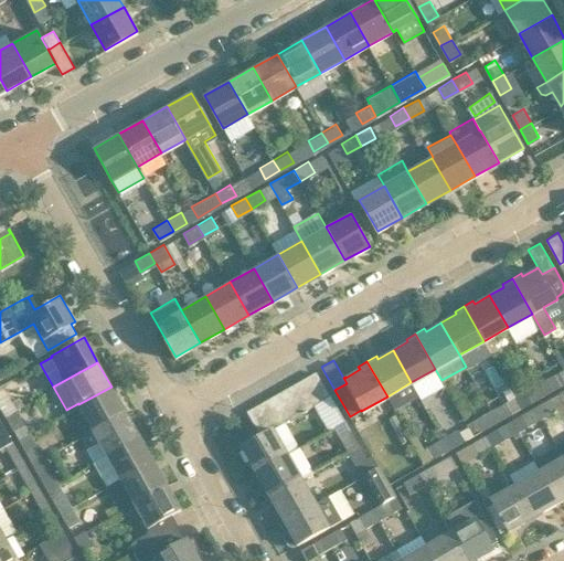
[(546,393),(563,382),(563,368),(563,369),(540,382),(546,393)]
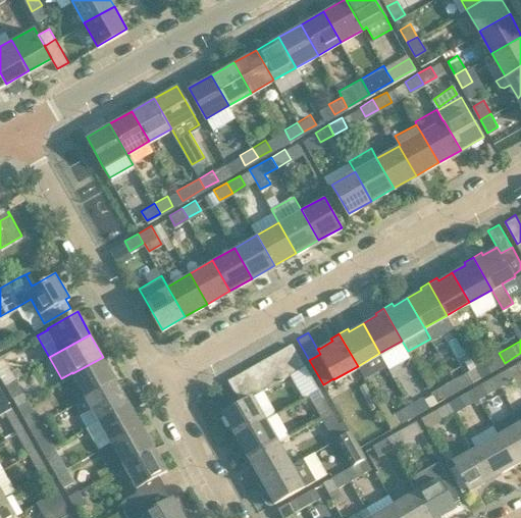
[(292,342),(280,348),(294,369),(304,363),(292,342)]
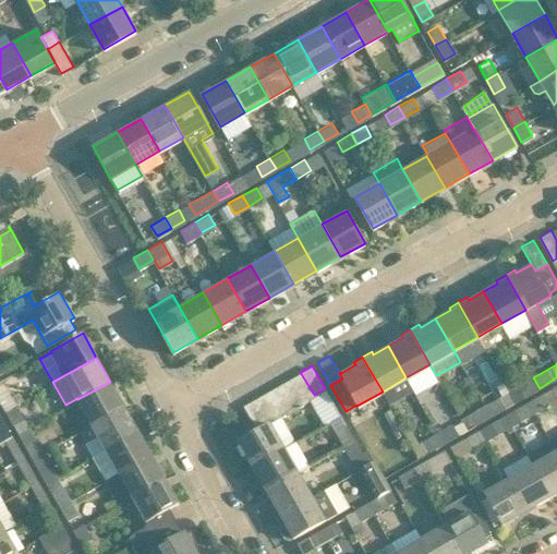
[(302,401),(314,395),(300,372),(289,378),(302,401)]
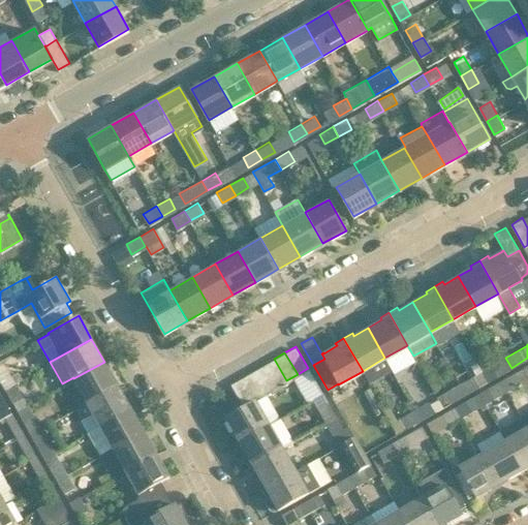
[(505,358),(491,366),(497,375),(511,368),(505,358)]
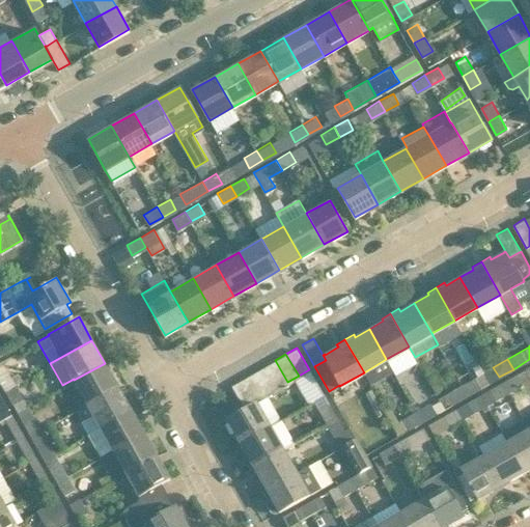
[(275,360),(263,366),(277,388),(287,382),(275,360)]
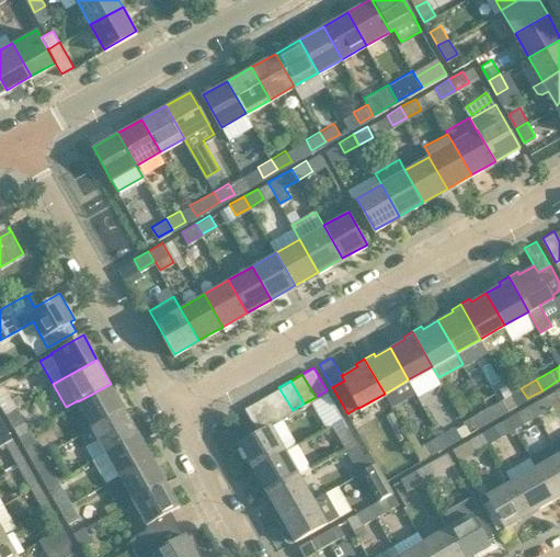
[(111,384),(78,401),(92,425),(124,407),(111,384)]
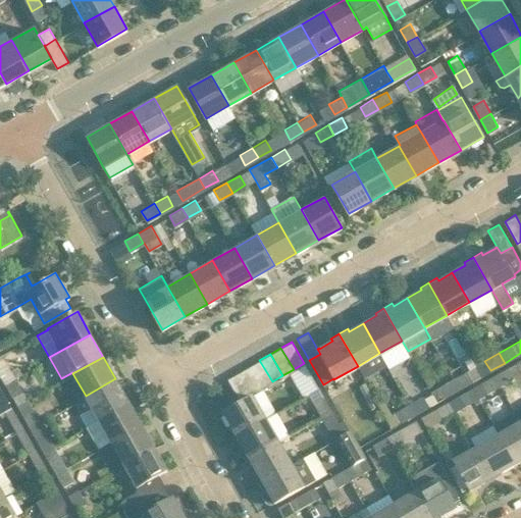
[(261,387),(272,381),(259,360),(249,366),(261,387)]
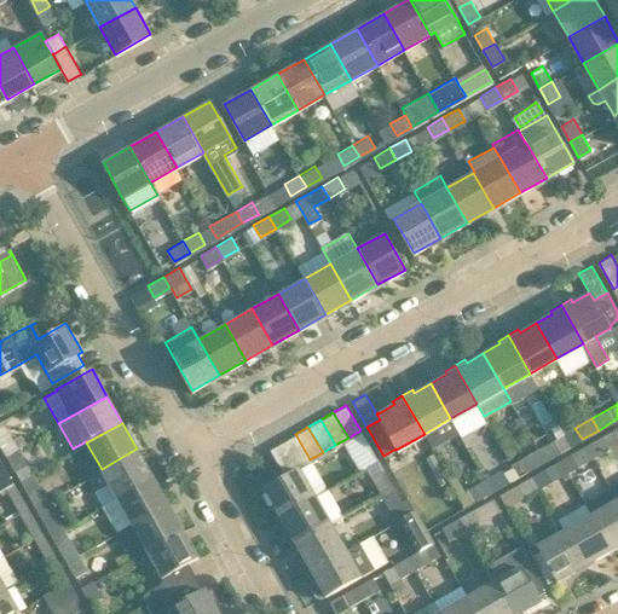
[(0,442),(6,453),(17,446),(9,430),(0,435),(0,442)]
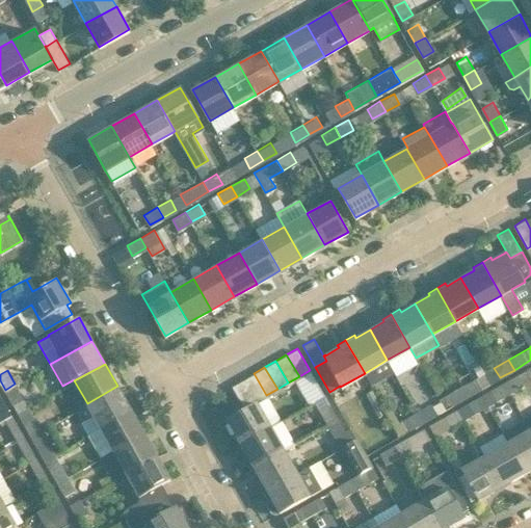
[(266,395),(254,373),(243,379),(256,402),(257,402),(256,401),(266,395)]
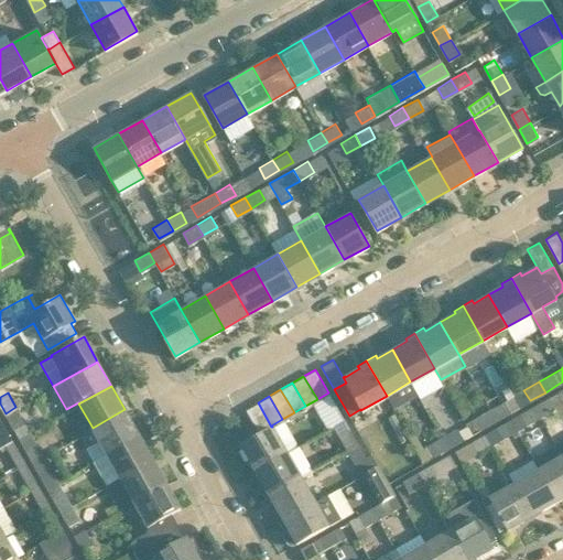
[(549,398),(536,406),(541,416),(554,408),(549,398)]
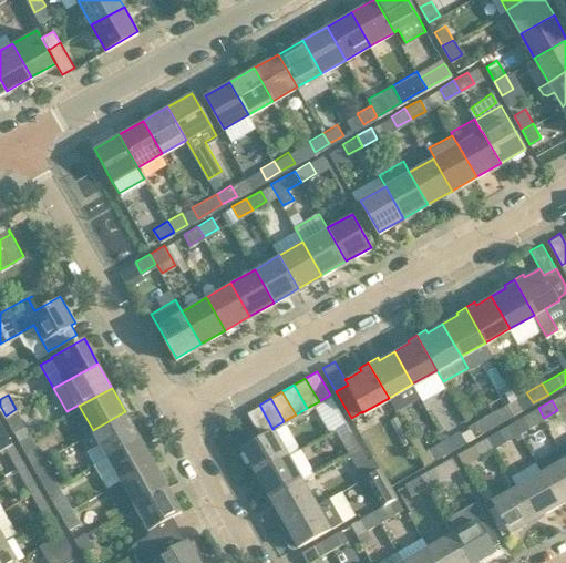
[(506,403),(493,411),(500,422),(513,415),(506,403)]
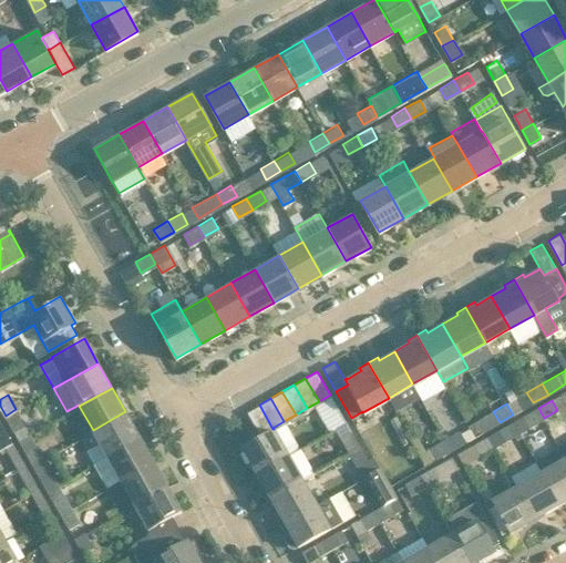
[(247,411),(261,436),(273,429),(259,405),(247,411)]
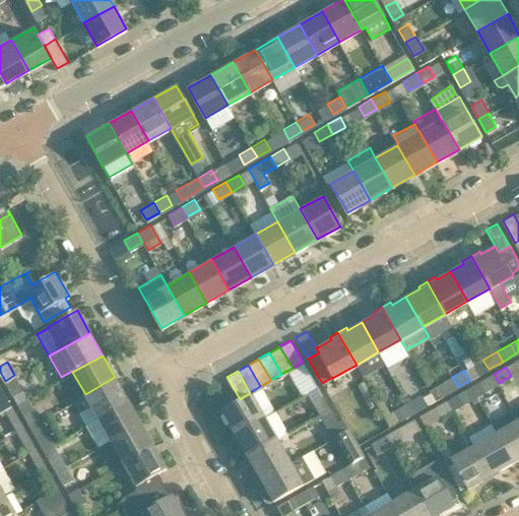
[(484,391),(499,383),(494,374),(479,381),(484,391)]
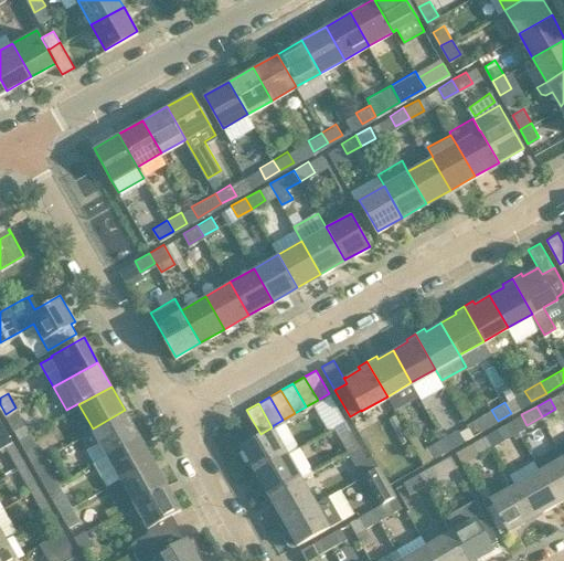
[(13,429),(24,422),(16,408),(6,414),(13,429)]
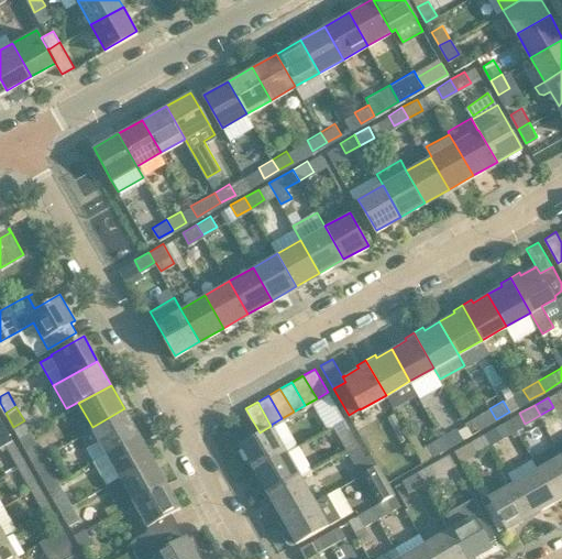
[(98,437),(106,451),(139,433),(124,408),(92,427),(80,434),(87,444),(98,437)]
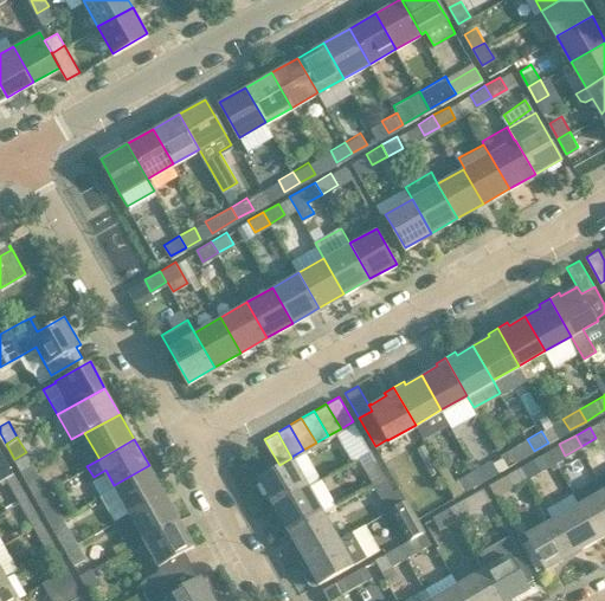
[(517,459),(534,451),(527,439),(512,448),(517,459)]
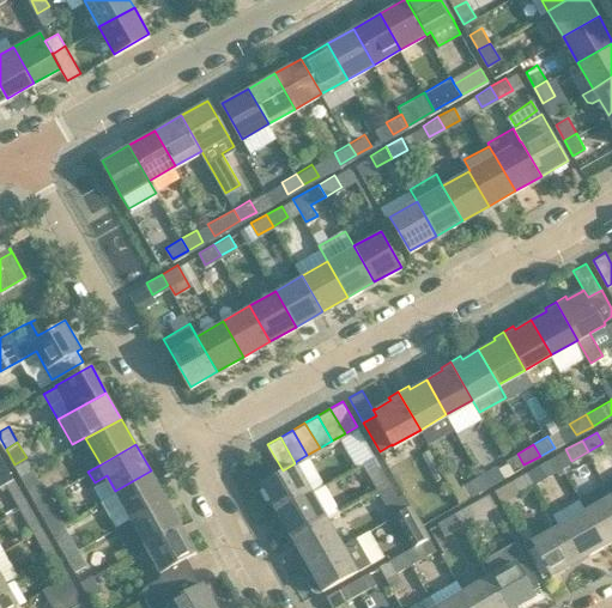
[(0,481),(12,475),(0,454),(0,481)]
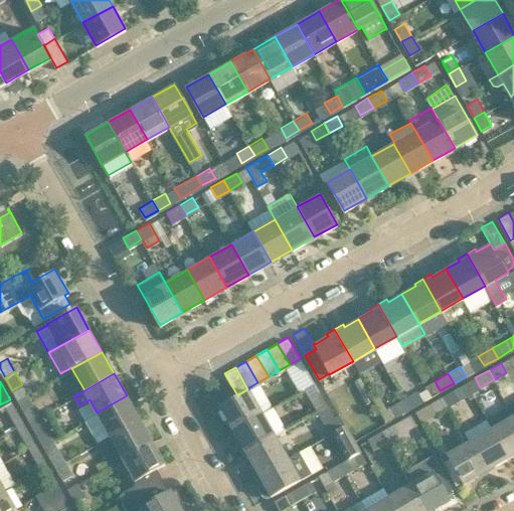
[(357,389),(356,389),(363,401),(369,397),(363,386),(357,389)]
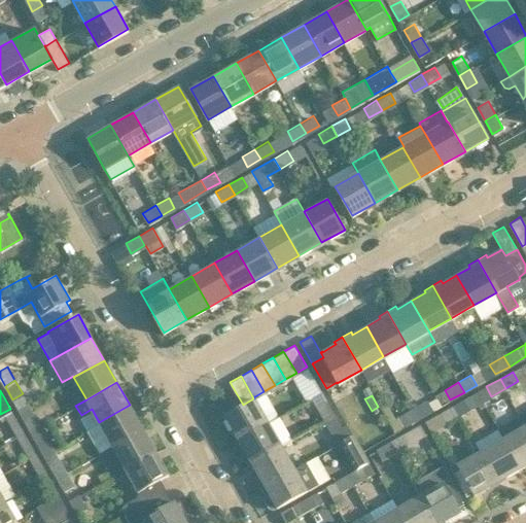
[(467,397),(455,405),(460,414),(472,407),(467,397)]
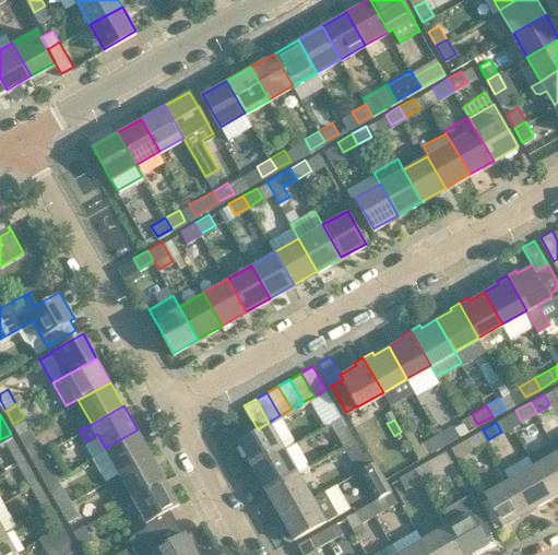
[(270,423),(269,423),(258,429),(239,440),(252,465),(284,447),(270,423)]
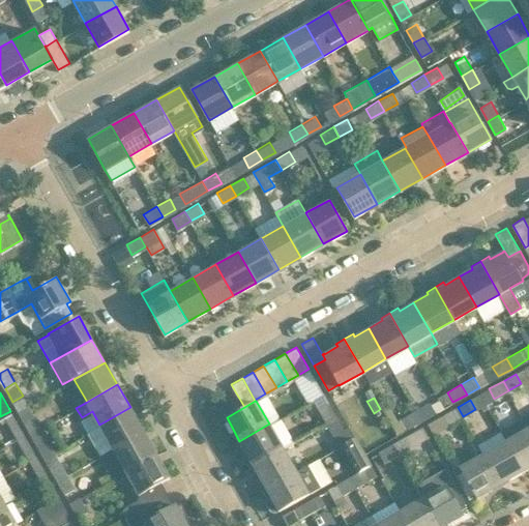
[(317,407),(325,420),(334,414),(327,402),(317,407)]
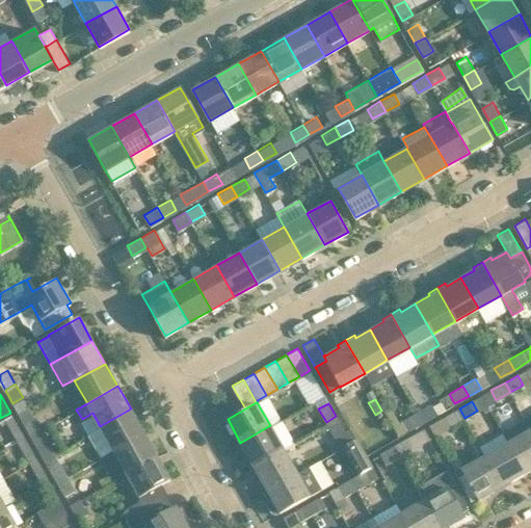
[(430,404),(418,412),(423,422),(435,415),(430,404)]
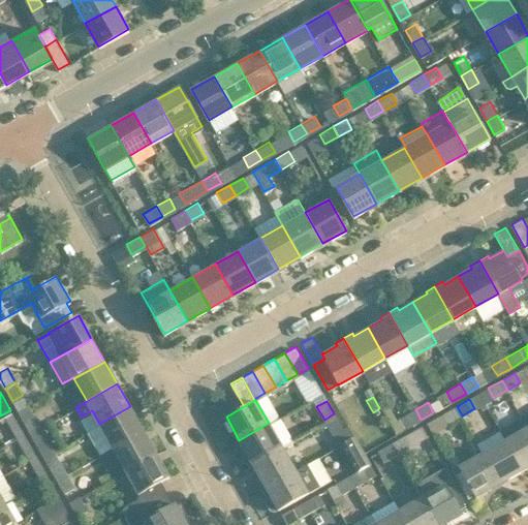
[(130,406),(99,424),(113,446),(143,429),(130,406)]
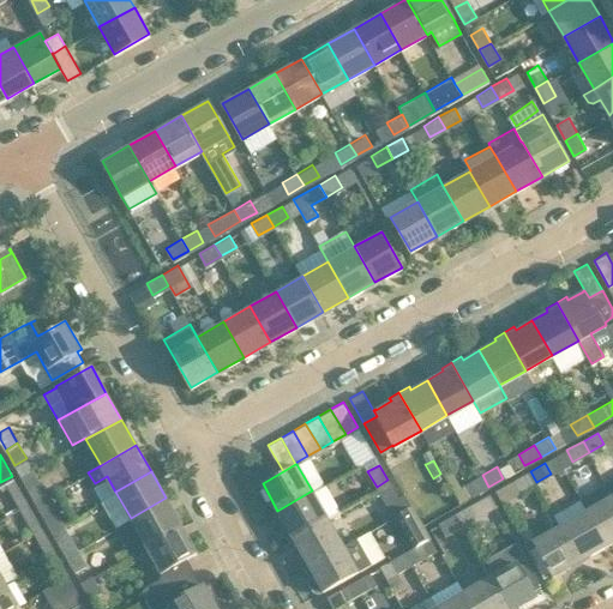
[(514,480),(521,492),(536,482),(530,471),(514,480)]
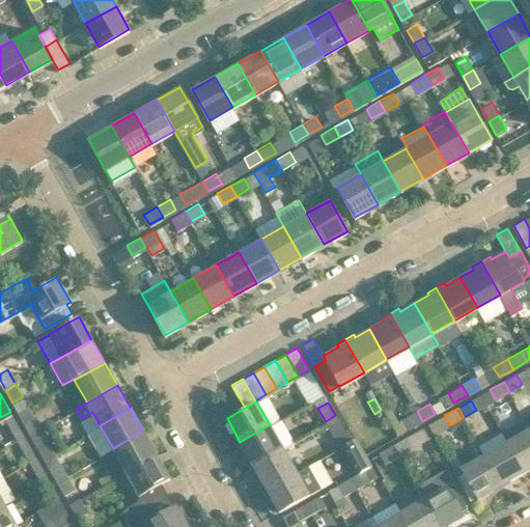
[(422,421),(417,411),(402,419),(408,428),(422,421)]
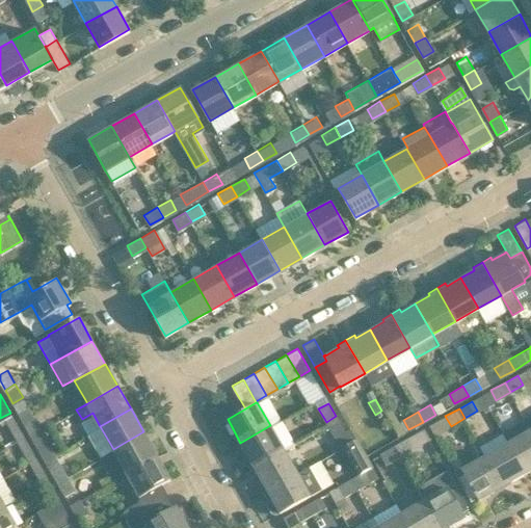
[(0,421),(4,419),(17,440),(24,436),(10,413),(0,418),(0,421)]
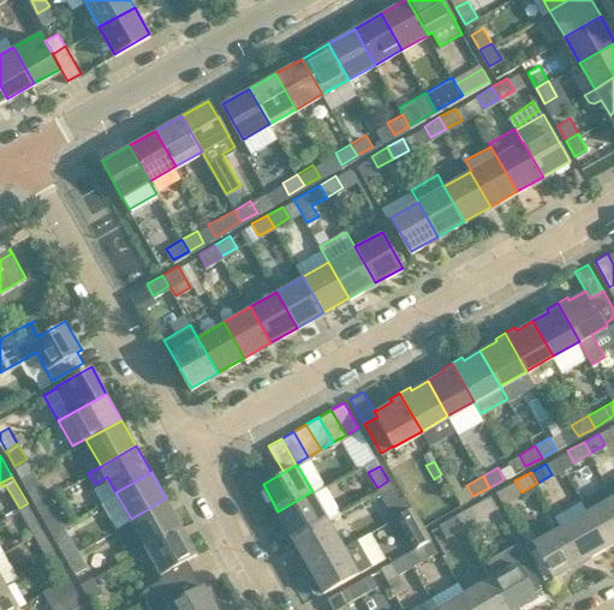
[(39,480),(27,488),(36,502),(47,496),(39,482),(39,480)]
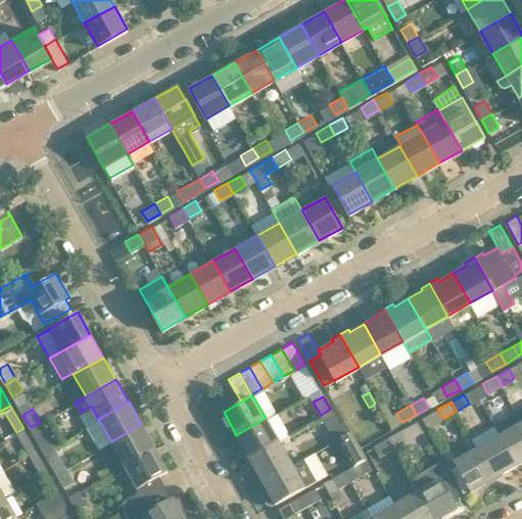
[(338,422),(330,409),(321,415),(328,428),(338,422)]
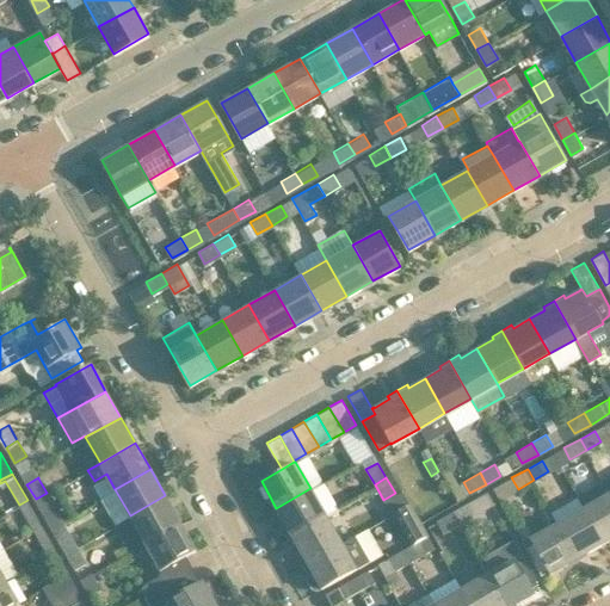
[(310,488),(276,508),(291,533),(325,514),(338,507),(324,481),(310,488)]
